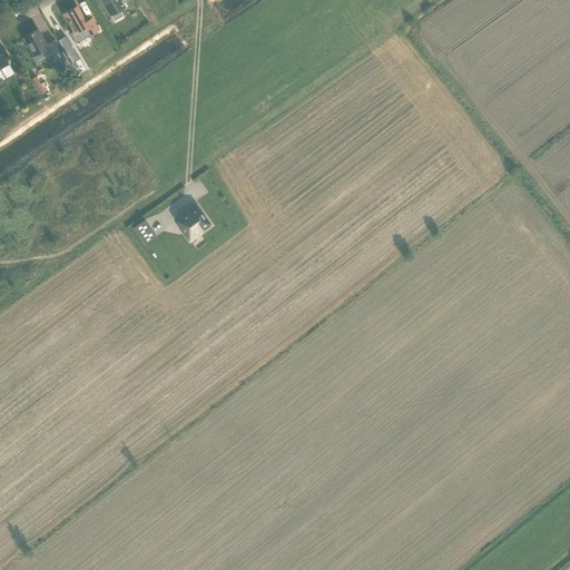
[(101,0),(110,16),(114,21),(124,16),(120,10),(125,8),(123,2),(127,0),(101,0)]
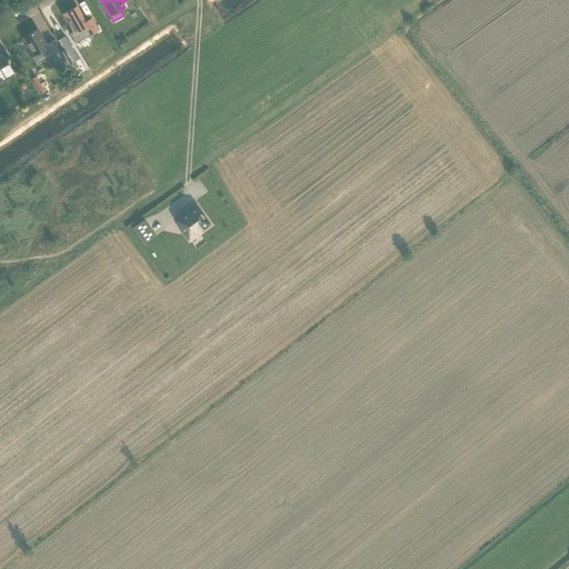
[(77,7),(63,15),(75,33),(72,36),(77,43),(99,30),(92,19),(87,22),(77,7)]
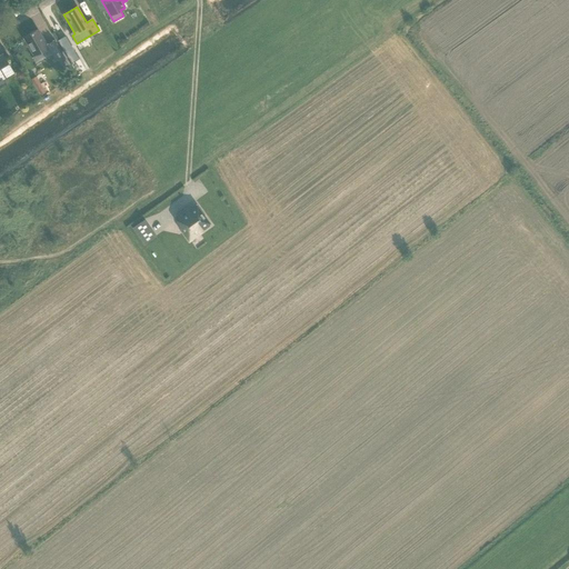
[(38,29),(23,38),(35,57),(43,51),(48,58),(52,55),(38,29)]
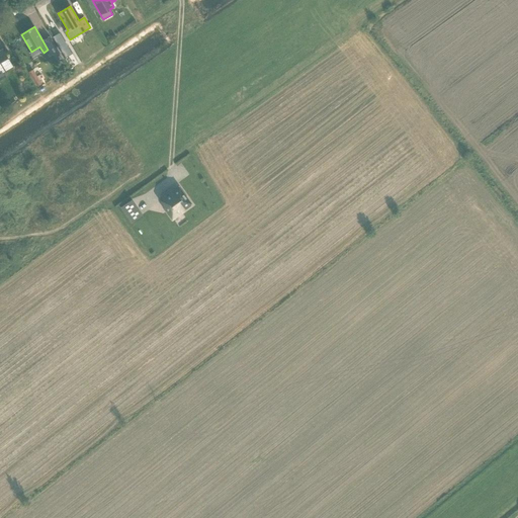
[(60,32),(53,36),(65,58),(72,54),(60,32)]
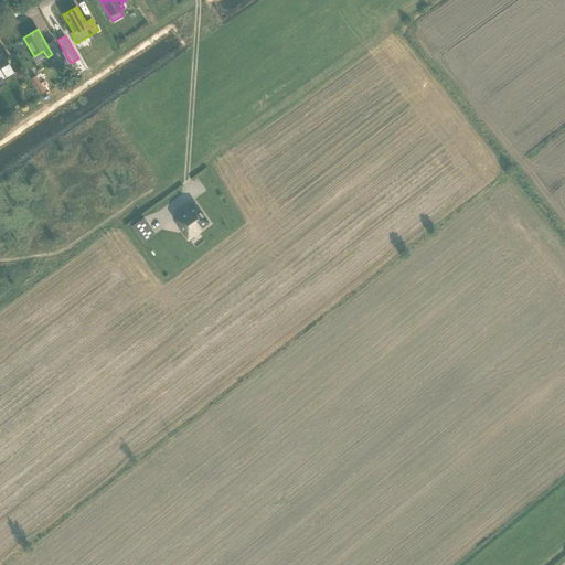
[(52,46),(57,56),(64,53),(59,43),(52,46)]
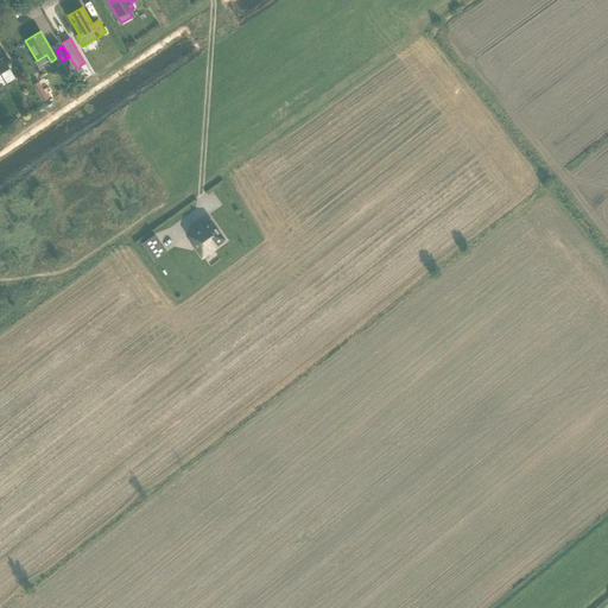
[(4,58),(0,59),(0,84),(14,77),(4,58)]
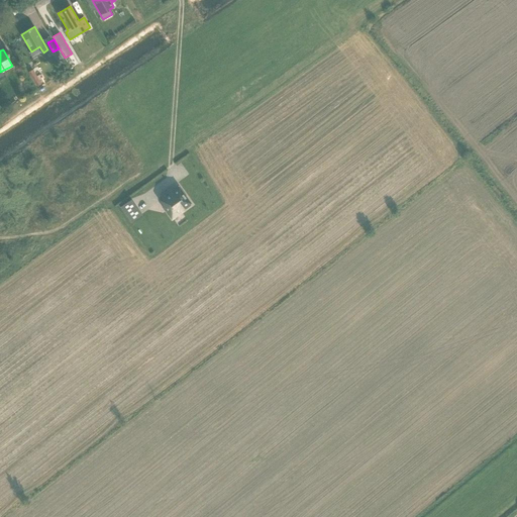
[(28,72),(36,86),(41,84),(33,70),(28,72)]
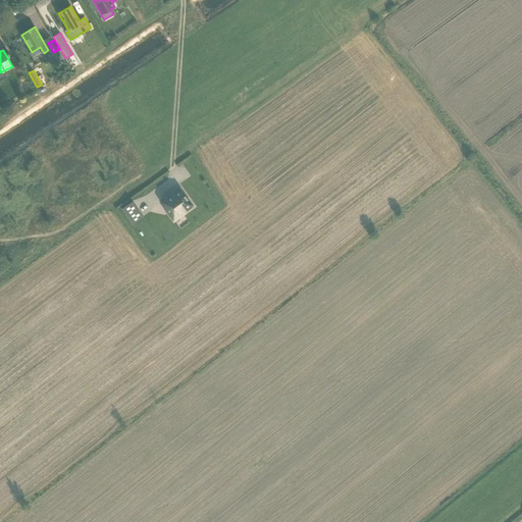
[(194,206),(180,188),(162,201),(166,208),(165,209),(173,220),(194,206)]
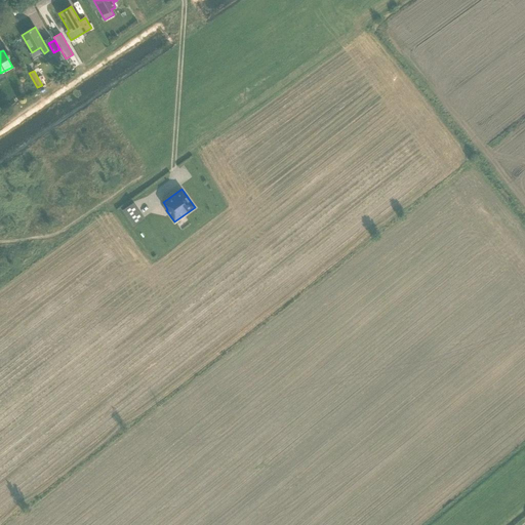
[(145,217),(133,202),(122,210),(133,226),(145,217)]
